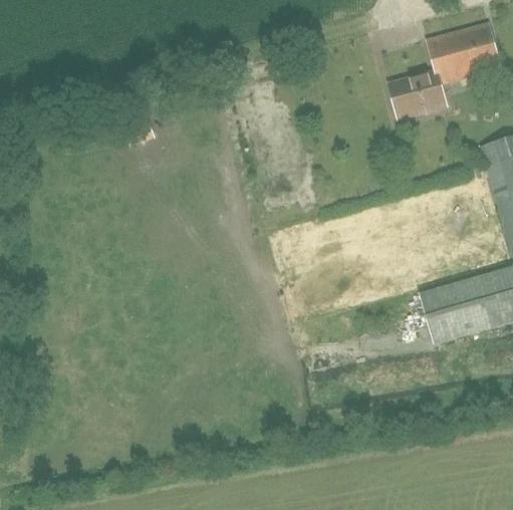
[(445,103),(439,83),(500,66),(488,21),(426,38),(435,70),(389,83),(398,116),(445,103)]
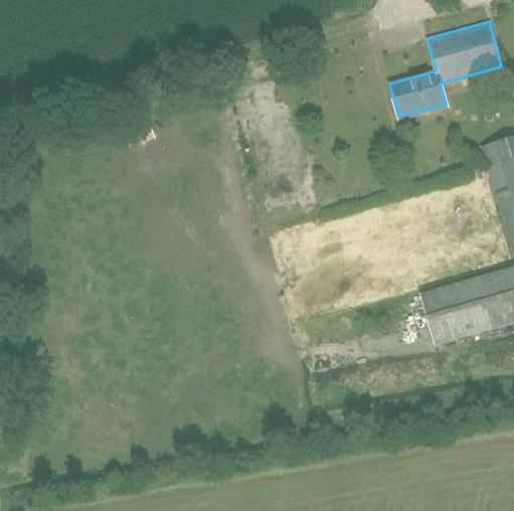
[(513,258),(513,136),(481,146),(513,258)]
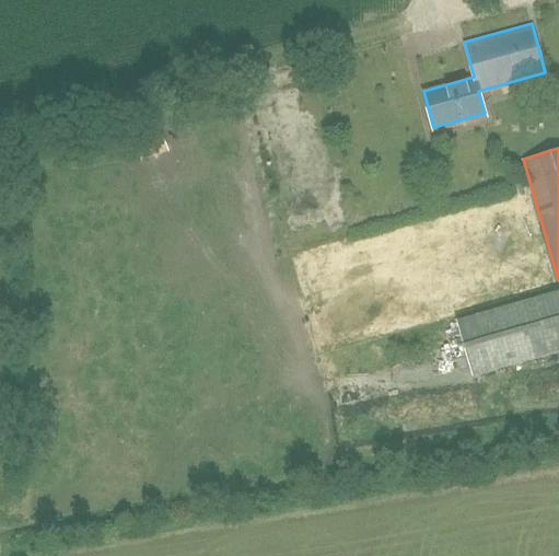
[(452,182),(455,194),(470,190),(468,178),(452,182)]
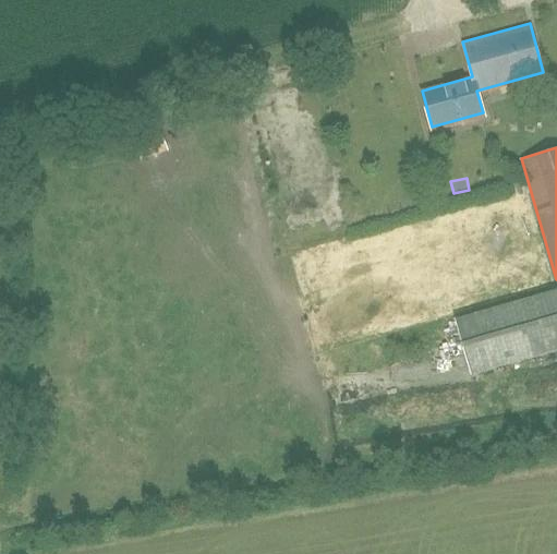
[(556,288),(455,318),(471,371),(471,373),(556,347),(556,288)]
